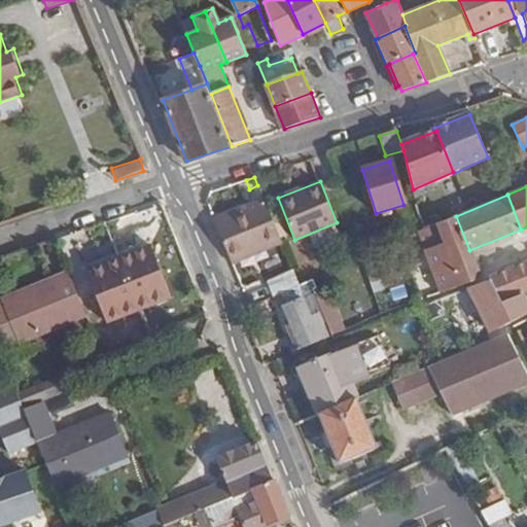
[(265,201),(213,221),(231,262),(281,242),(265,201)]
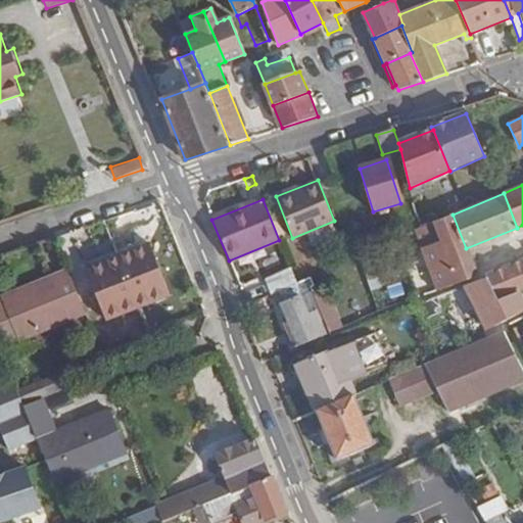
[(156,204),(131,215),(136,227),(161,217),(156,204)]
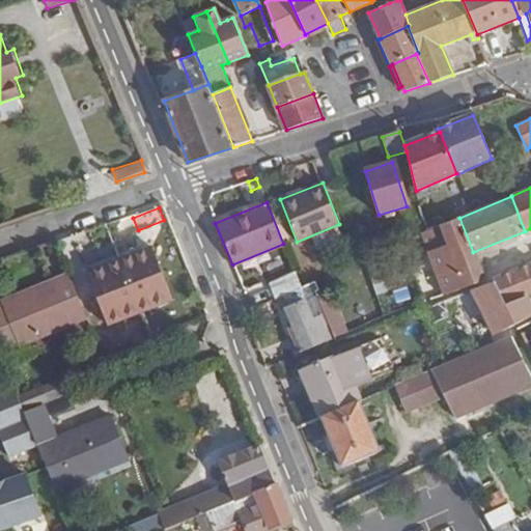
[(459,218),(439,226),(446,245),(429,252),(446,294),(478,281),(481,273),(473,252),(459,218)]
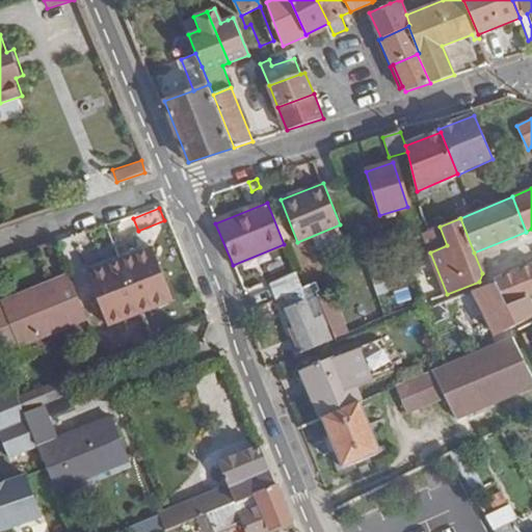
[(447,294),(430,253),(426,254),(443,295),(447,294)]
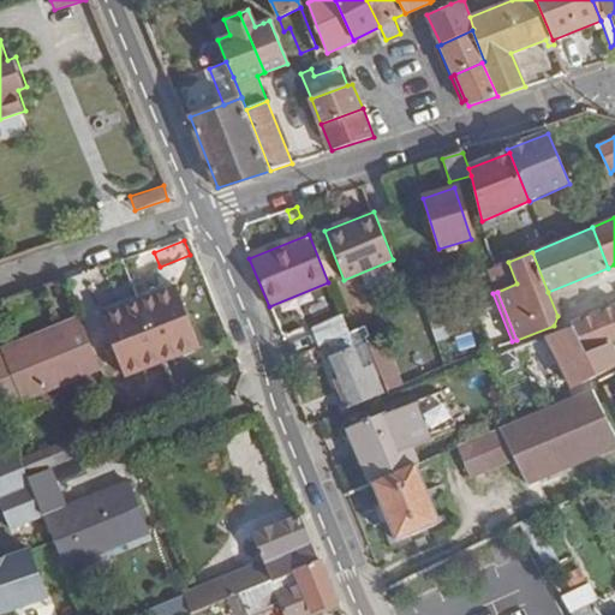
[(151,293),(101,314),(127,377),(178,357),(151,293)]
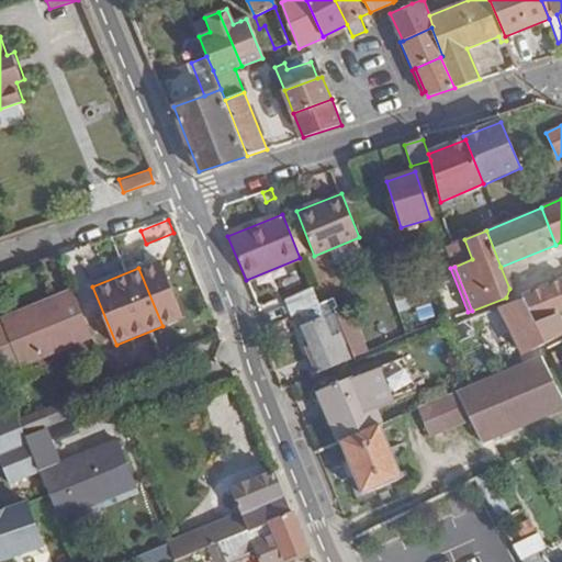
[(396,270),(385,274),(395,302),(407,300),(396,270)]
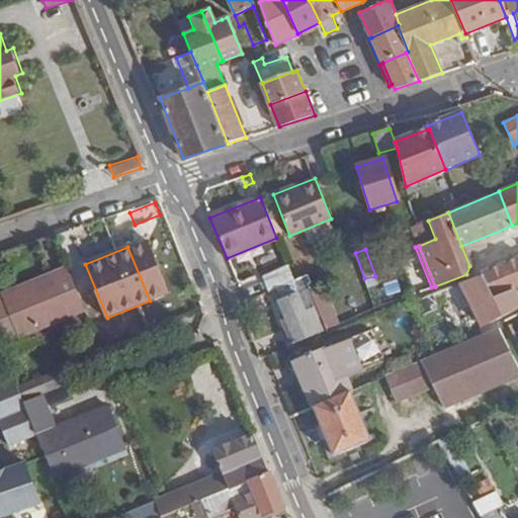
[(517,257),(482,273),(484,276),(493,295),(494,298),(516,289),(517,288),(517,257)]
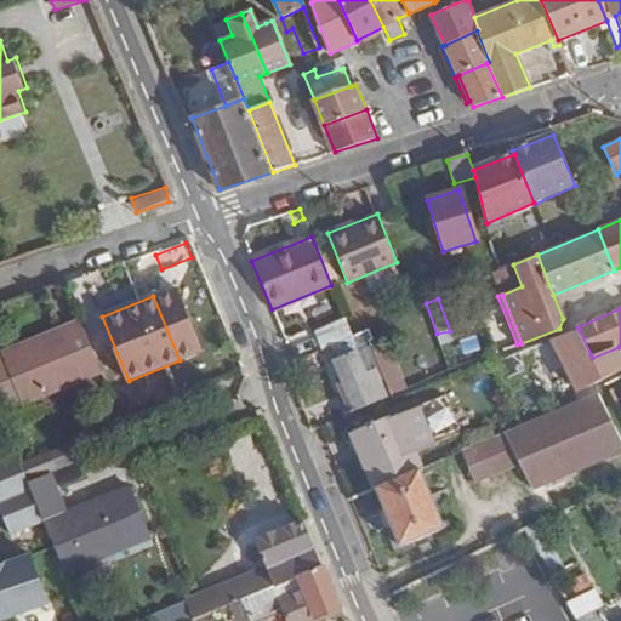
[(314,332),(322,349),(343,340),(353,336),(346,319),(314,332)]
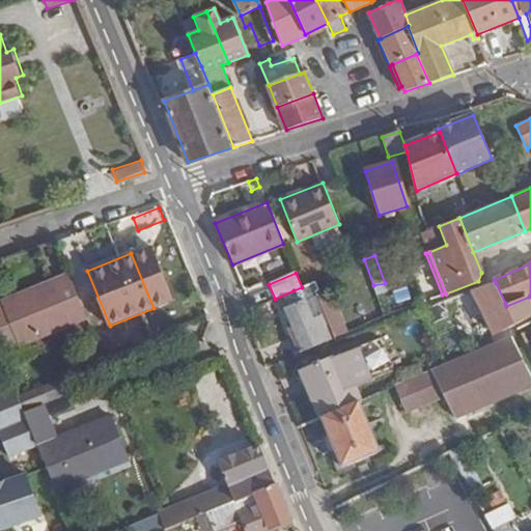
[(86,317),(70,275),(0,304),(1,306),(18,343),(19,345),(86,317)]
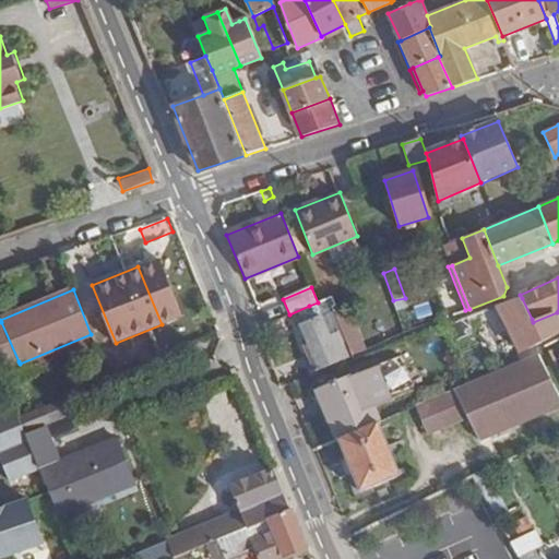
[(318,302),(309,306),(313,314),(337,304),(340,302),(335,294),(332,296),(318,302)]
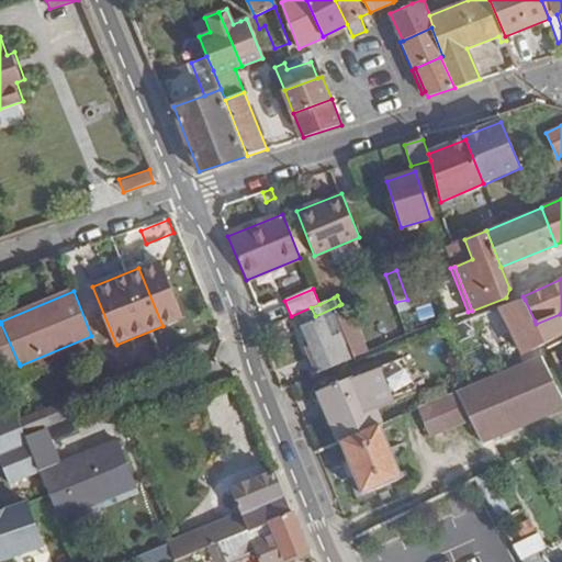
[(535,321),(525,300),(503,307),(516,333),(536,324),(535,321)]
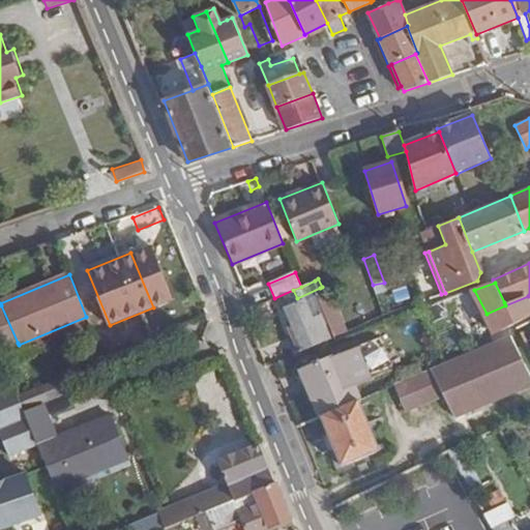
[(339,333),(348,329),(330,288),(321,292),(339,333)]
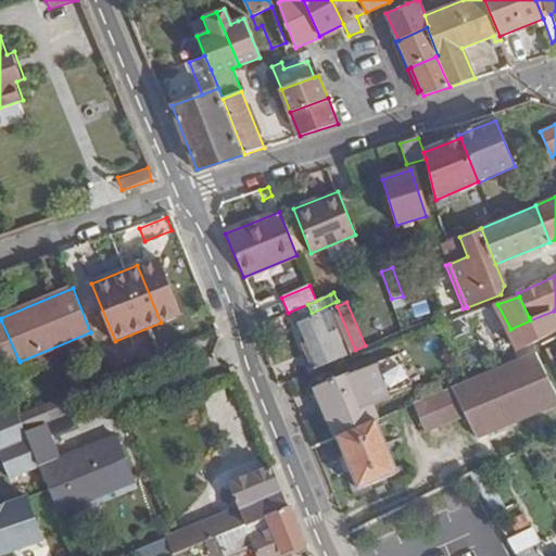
[(555,338),(555,314),(554,311),(530,320),(542,345),(555,338)]
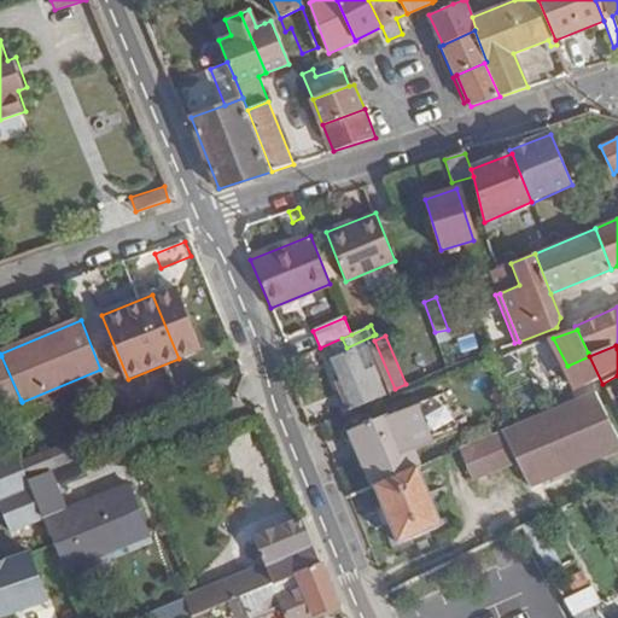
[(334,383),(349,415),(386,401),(372,367),(363,371),(355,351),(333,360),(342,380),(334,383)]
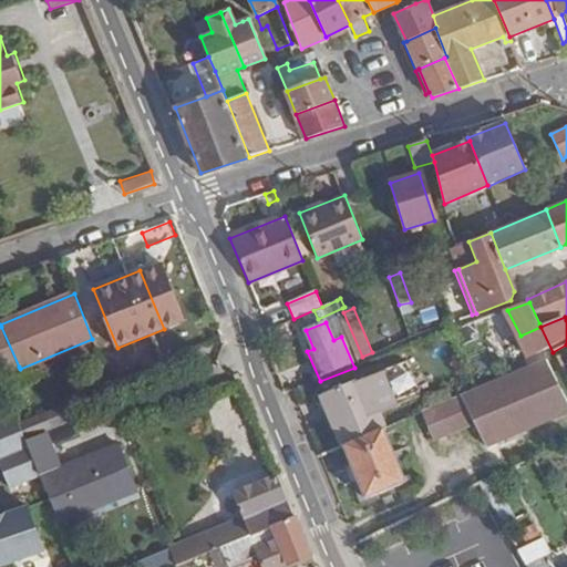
[(0,373),(19,367),(1,327),(0,327),(0,373)]
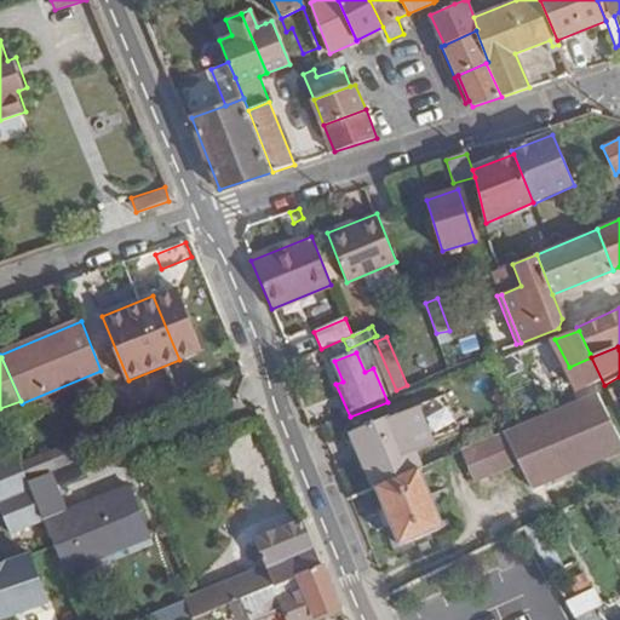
[(521,426),(475,446),(460,452),(475,484),(520,465),(530,487),(619,449),(619,435),(598,394),(521,426)]
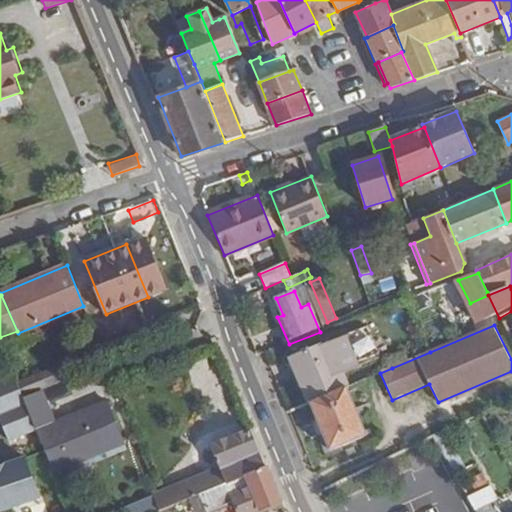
[(290,361),(309,403),(310,403),(344,388),(348,386),(343,375),(381,359),(368,328),(290,361)]
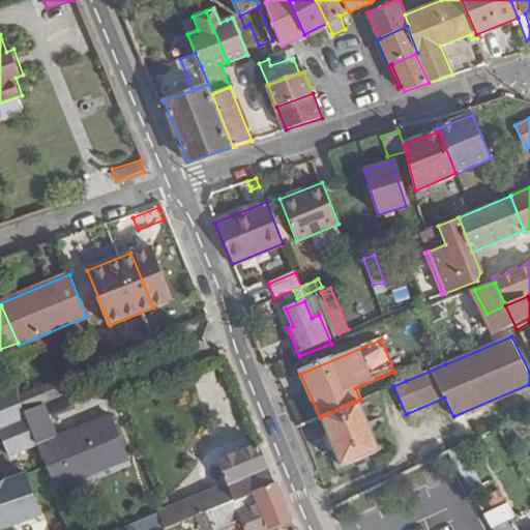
[(53,380),(17,394),(23,409),(58,394),(53,380)]
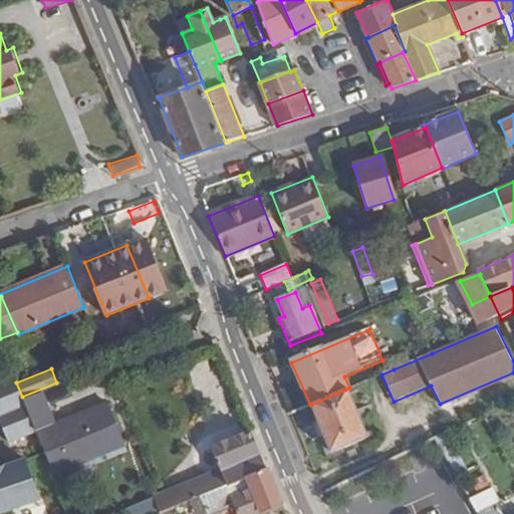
[(16,382),(14,376),(0,382),(0,425),(8,445),(36,433),(28,413),(22,399),(22,397),(16,382)]
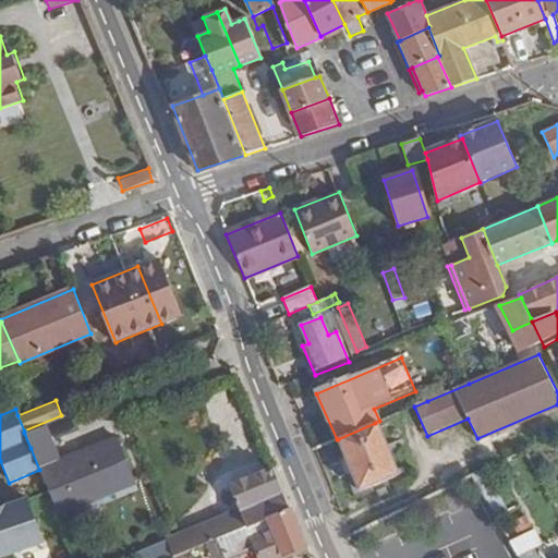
[(375,423),(338,439),(348,463),(360,489),(398,473),(375,423)]
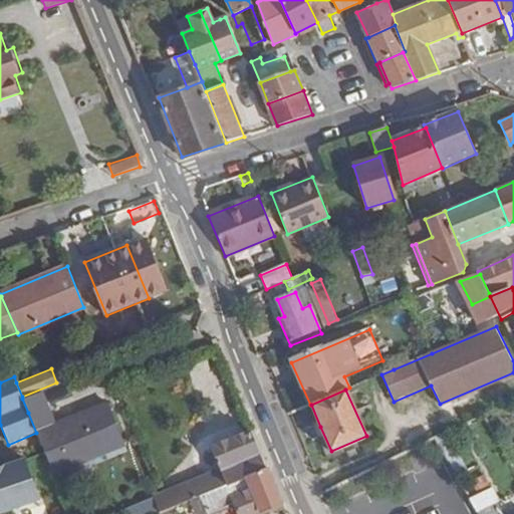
[(41,392),(22,399),(28,413),(47,405),(41,392)]
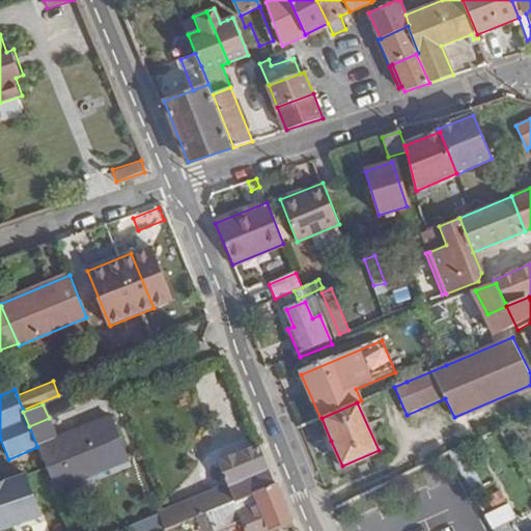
[(29,426),(37,447),(43,459),(55,491),(128,459),(110,417),(58,439),(49,418),(29,426)]
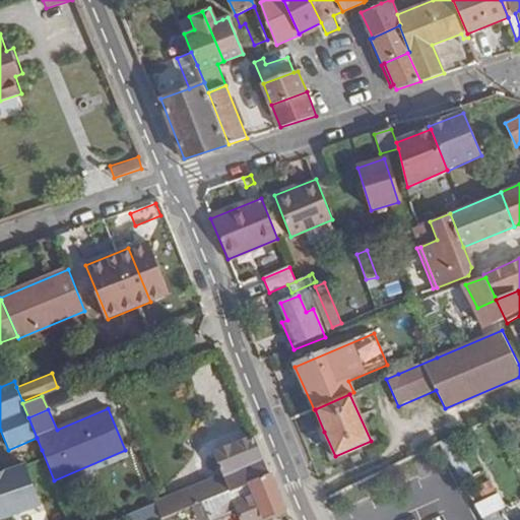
[(221,475),(158,501),(166,518),(191,507),(230,492),(271,474),(255,436),(213,452),(221,475)]
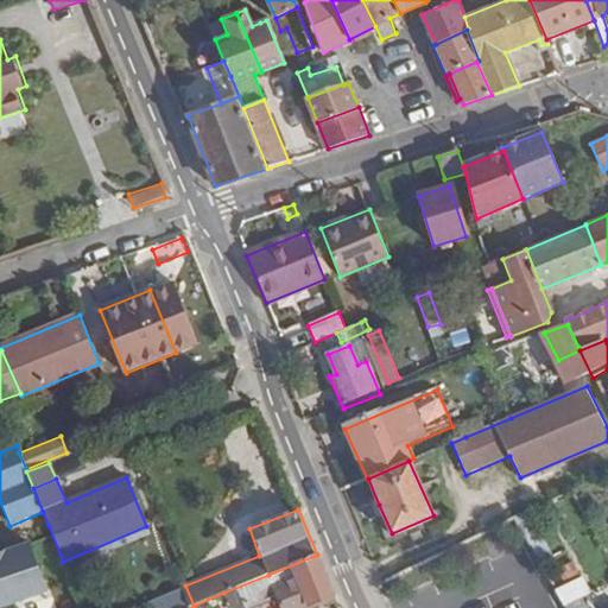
[(0,605),(45,590),(30,545),(0,555),(0,605)]
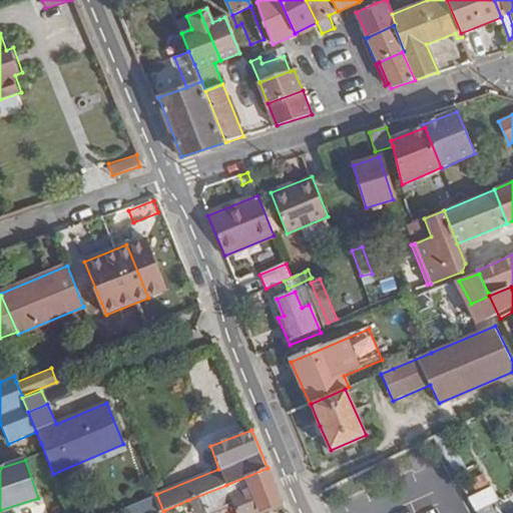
[(254,512),(282,503),(268,468),(226,485),(234,504),(237,512),(254,512)]
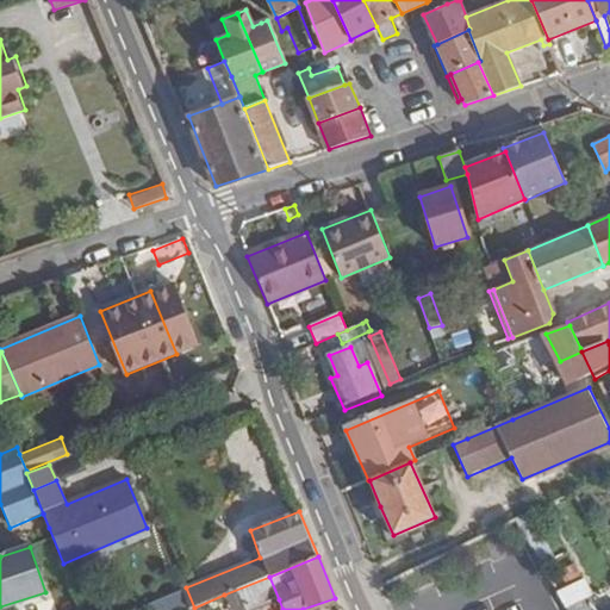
[(269,577),(224,595),(230,609),(253,609),(279,599),(269,577)]
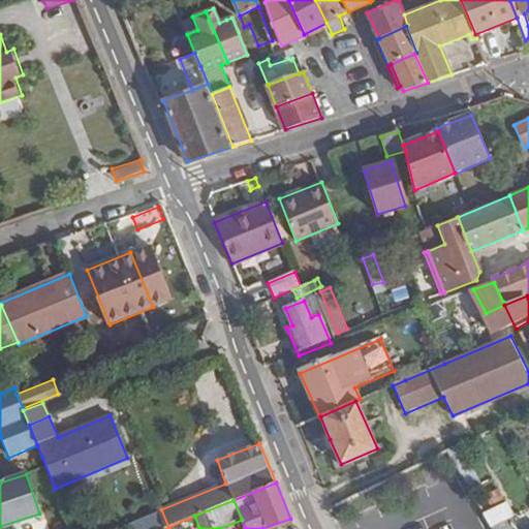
[(520,528),(508,505),(485,517),(492,528),(520,528)]
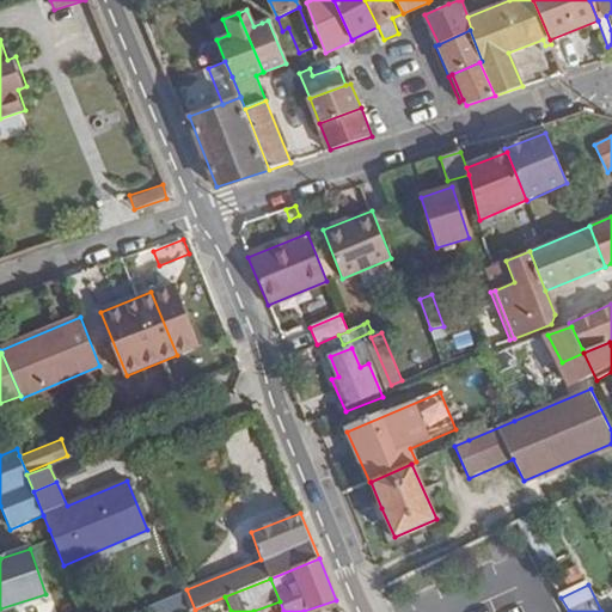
[(146,609),(147,611),(188,611),(189,611),(182,594),(146,609)]
